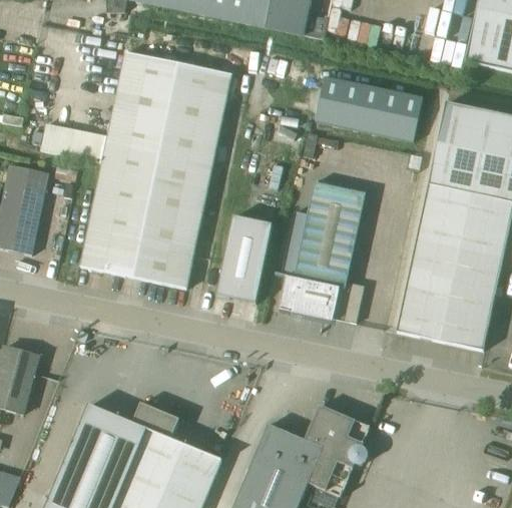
[(105,0),(106,11),(124,11),(126,0),(141,0),(267,26),(271,0),(105,0)]
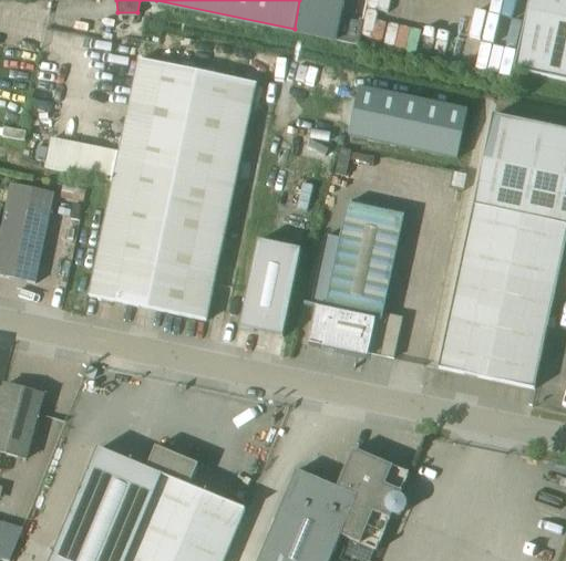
[(299,0),(295,29),(336,38),(336,37),(358,41),(362,18),(340,13),(342,0),(299,0)]
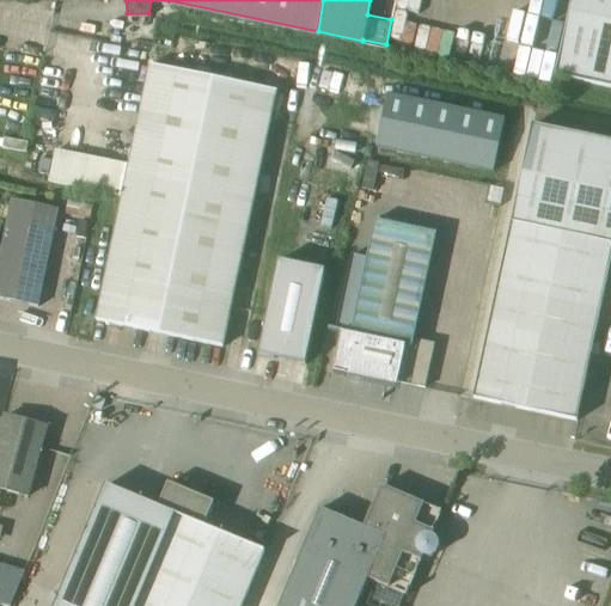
[(569,0),(555,71),(610,83),(610,0),(569,0)]
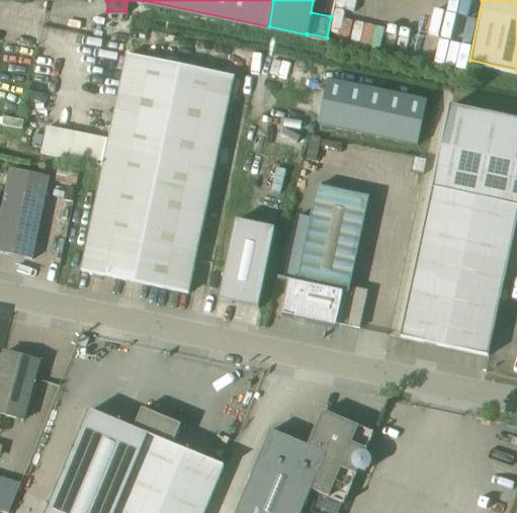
[(46,122),(40,151),(102,163),(80,267),(188,289),(234,74),(125,51),(108,136),(46,122)]
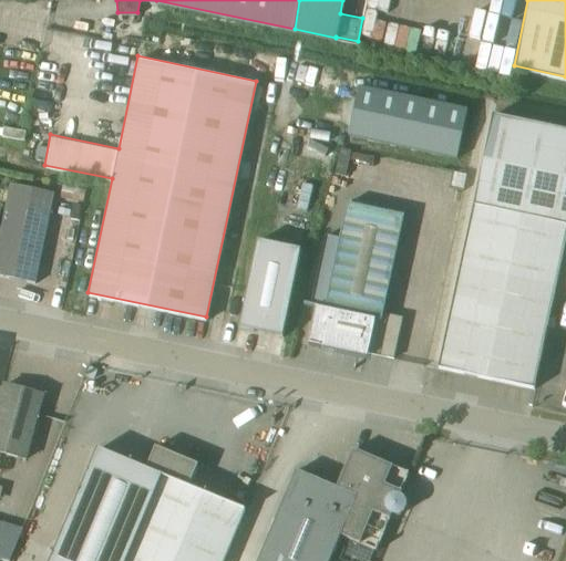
[(466,106),(358,83),(348,131),(455,154),(466,106)]
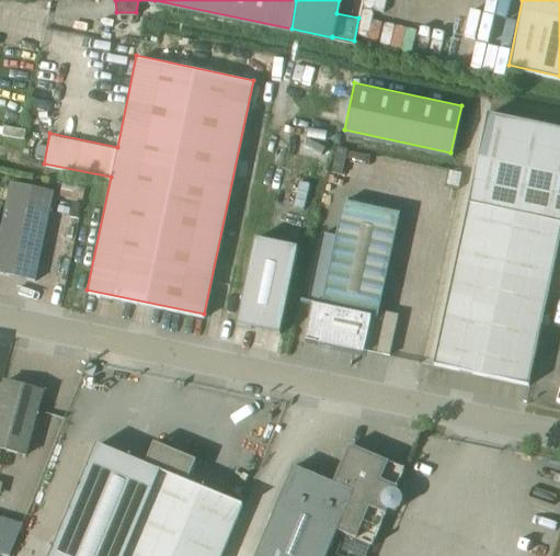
[(559,125),(488,110),(433,361),(528,382),(559,236),(559,235),(559,125)]
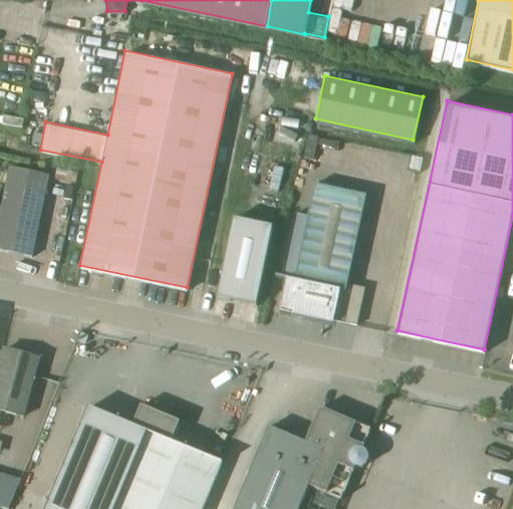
[(314,131),(307,154),(348,167),(355,144),(314,131)]
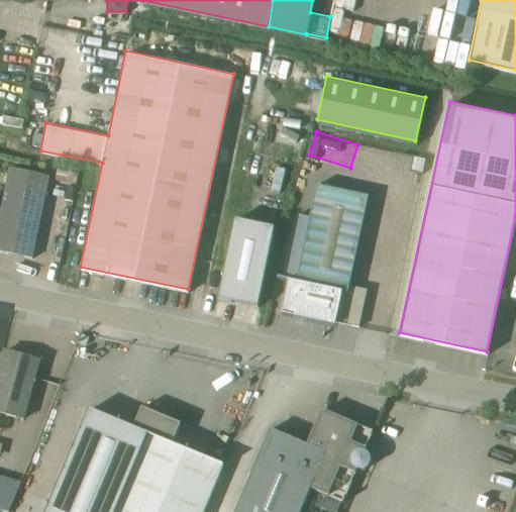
[(272,164),(269,186),(282,188),(285,165),(272,164)]
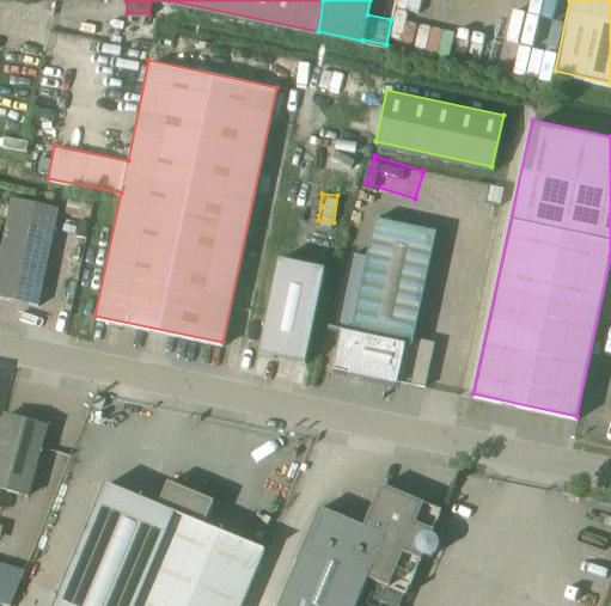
[(59,204),(10,195),(0,242),(0,293),(38,303),(59,204)]
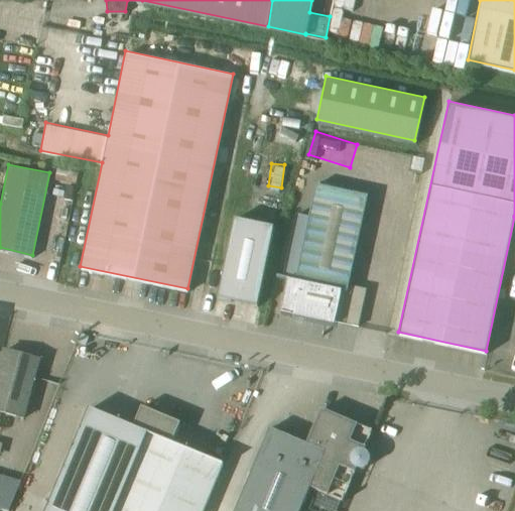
[(56,165),(54,175),(74,178),(76,169),(56,165)]
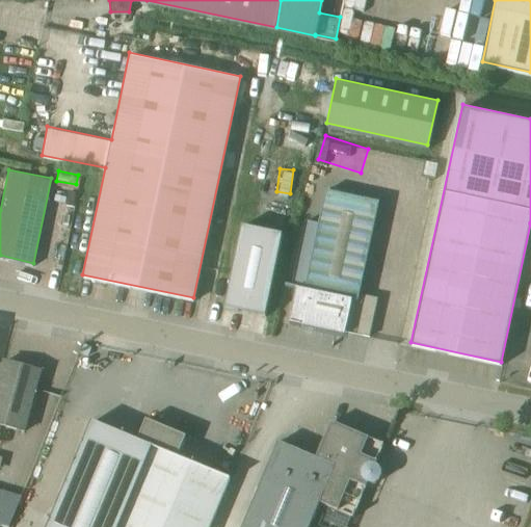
[(304,288),(296,285),(289,320),(312,325),(313,321),(369,333),(376,295),(359,291),(377,200),(326,188),(319,221),(304,288)]
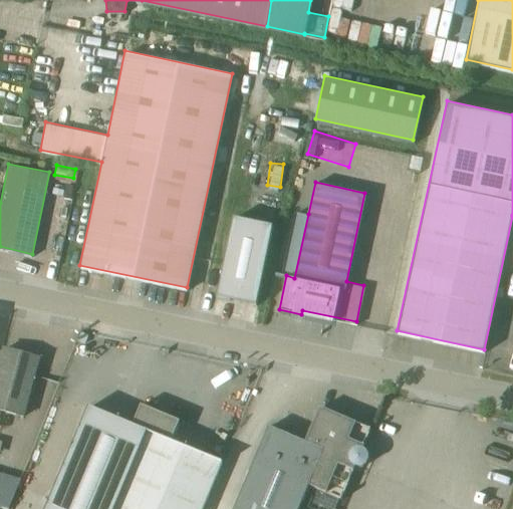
[(235,216),(218,294),(258,302),(274,224),(235,216)]
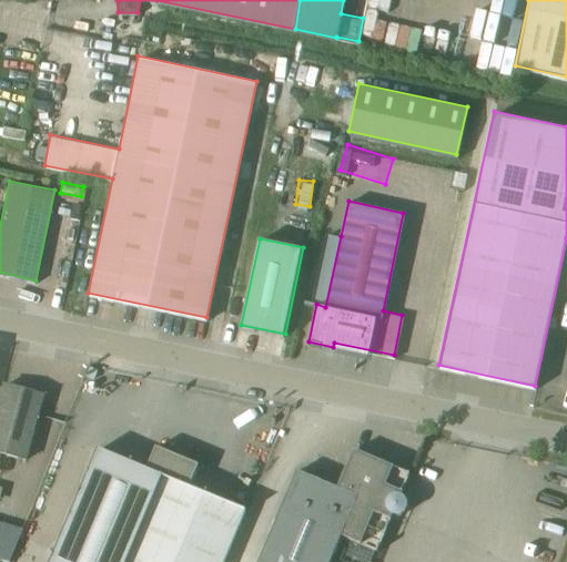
[(43,391),(4,381),(0,396),(0,448),(26,456),(43,391)]
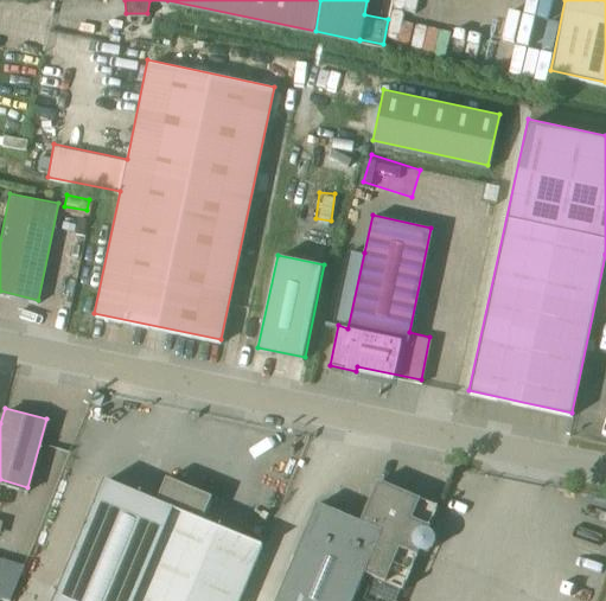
[(52,600),(238,600),(262,542),(203,518),(212,494),(166,475),(157,499),(104,478),(52,600)]
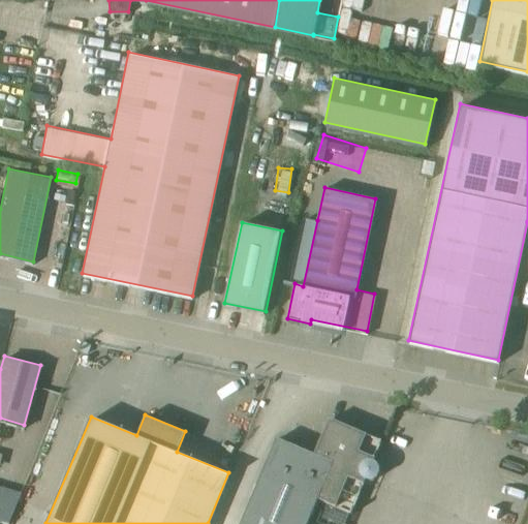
[(306,523),(317,498),(335,504),(347,475),(363,482),(364,478),(369,479),(373,476),(377,474),(378,469),(378,465),(376,461),(372,459),(374,455),(359,449),(366,431),(329,415),(313,452),(276,436),(239,523),(306,523)]
